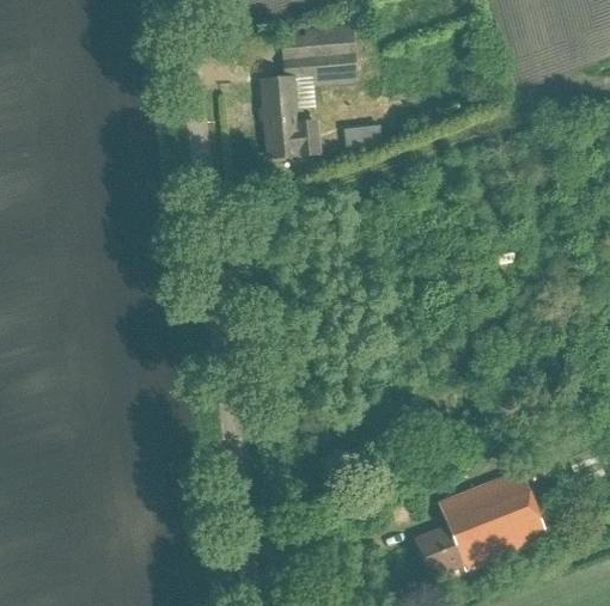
[(353,30),(309,34),(311,74),(313,74),(313,83),(358,78),(353,30)]
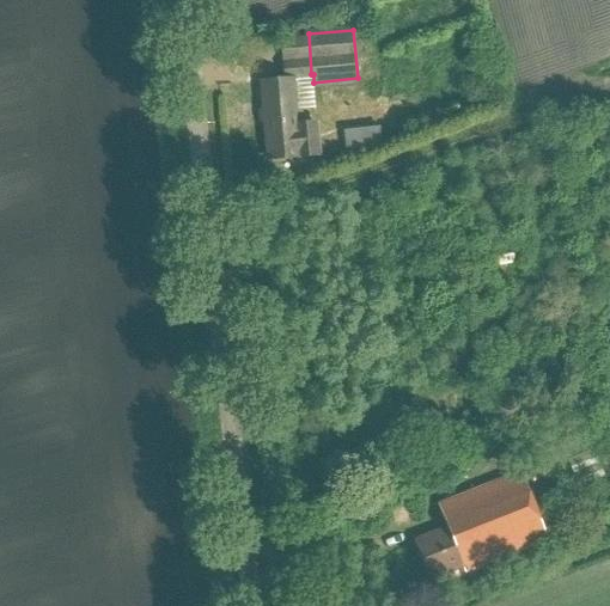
[(293,75),(263,78),(270,155),(300,152),(319,151),(317,118),(303,120),(302,105),(297,105),(293,75)]
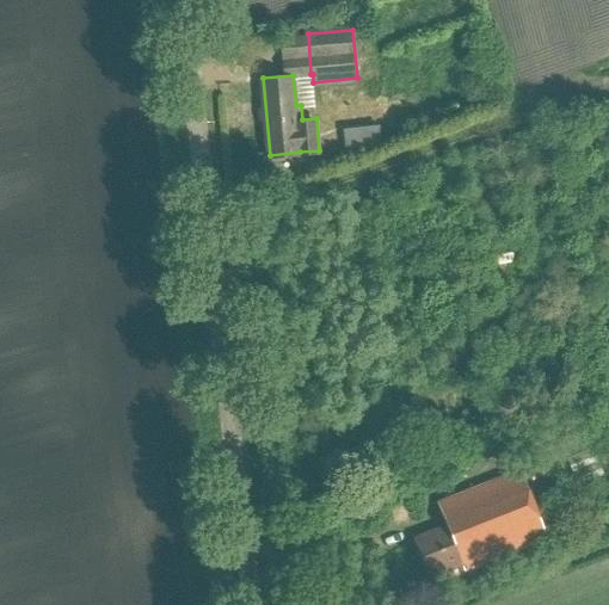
[(448,522),(416,535),(431,575),(463,562),(466,567),(548,535),(522,467),(440,499),(448,522)]
